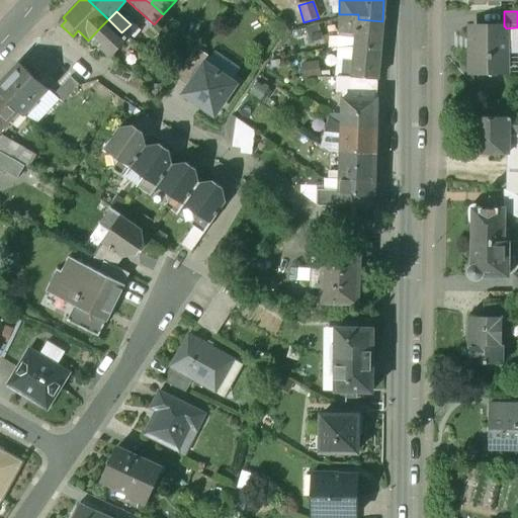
[(358,14),(339,14),(339,32),(356,33),(355,38),(354,48),(379,50),(382,21),(358,19),(358,14)]
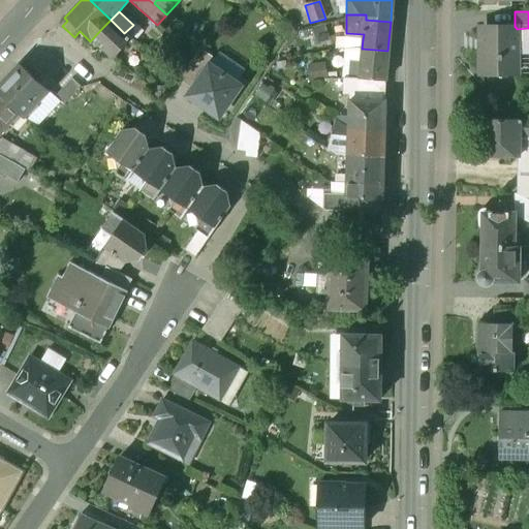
[(124,33),(111,20),(103,27),(116,39),(118,40),(124,33)]
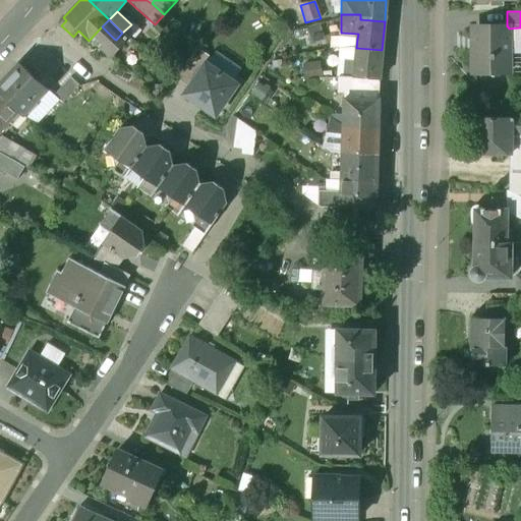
[(114,39),(102,26),(89,40),(109,59),(112,56),(105,49),(114,39)]
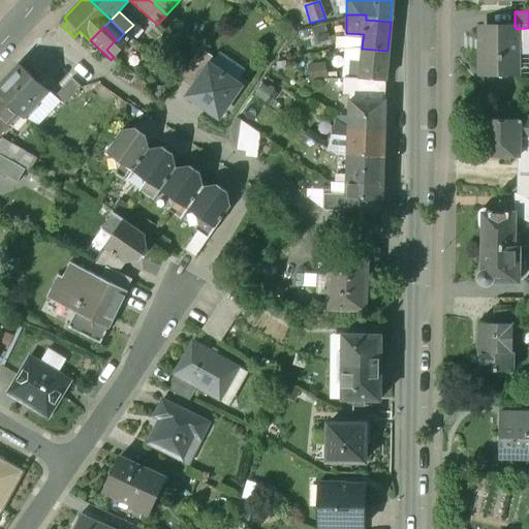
[(515,27),(488,27),(488,33),(480,33),(480,74),(517,74),(517,29),(516,27),(515,27)]
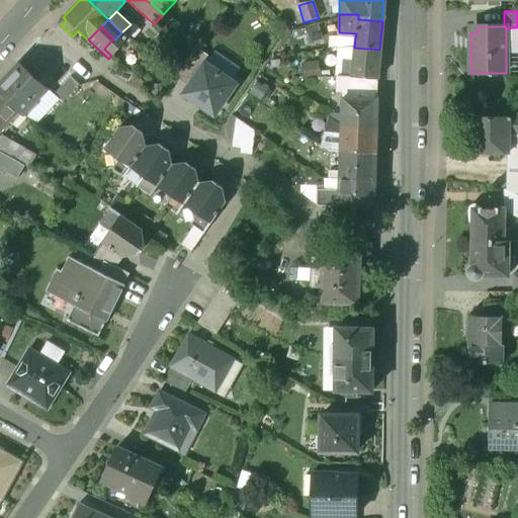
[(121,32),(115,39),(113,38),(104,49),(111,56),(128,38),(121,32)]
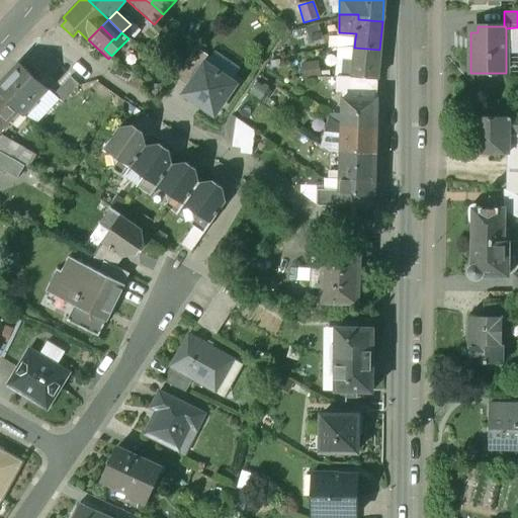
[(379,50),(354,48),(353,62),(352,78),(376,80),(377,80),(379,50)]
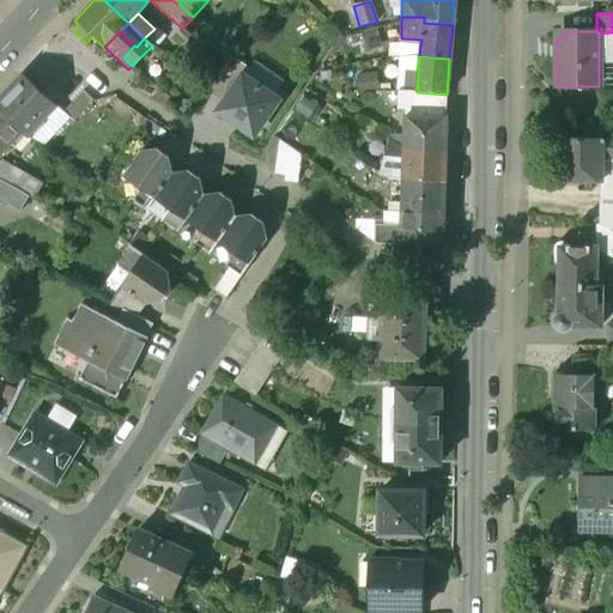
[(207,93),(222,103),(240,78),(244,70),(230,60),(207,93)]
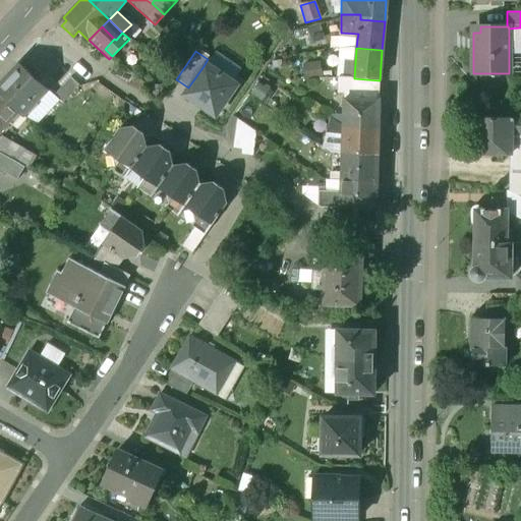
[(355,62),(346,61),(344,77),(353,78),(354,78),(355,62)]
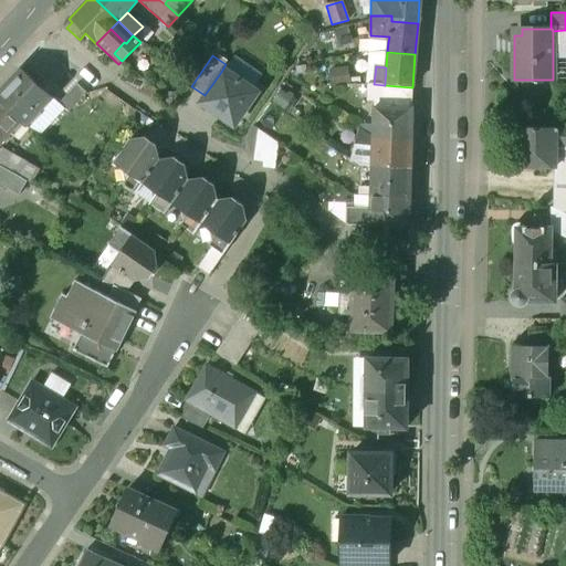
[(21,70),(0,91),(0,103),(19,123),(24,127),(51,98),(21,70)]
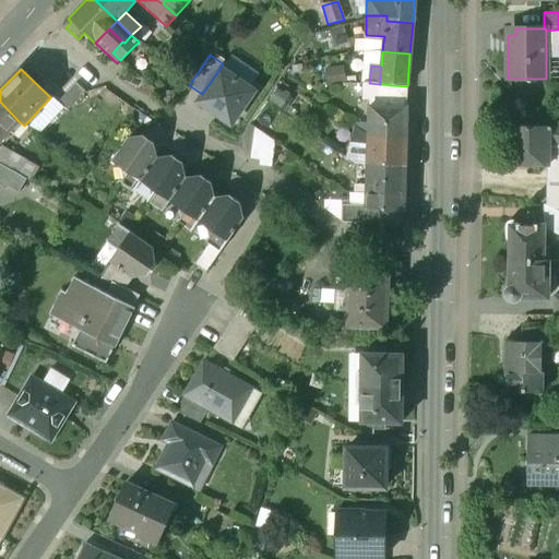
[(145,80),(126,69),(119,80),(139,91),(145,80)]
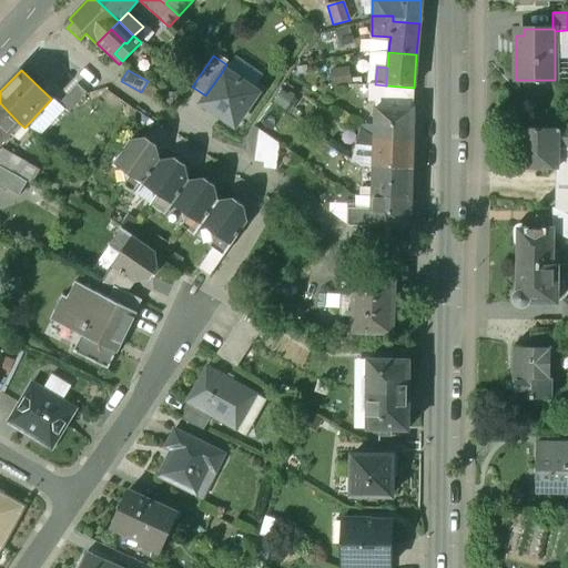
[(205,95),(199,107),(232,129),(255,94),(222,72),(205,95)]
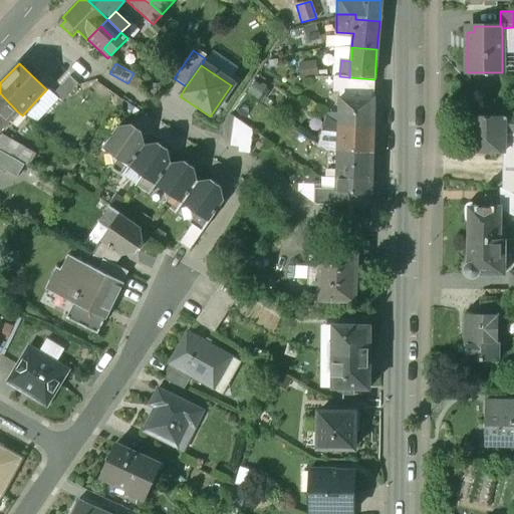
[(339,76),(334,77),(333,92),(339,92),(339,98),(346,98),(348,77),(339,76)]
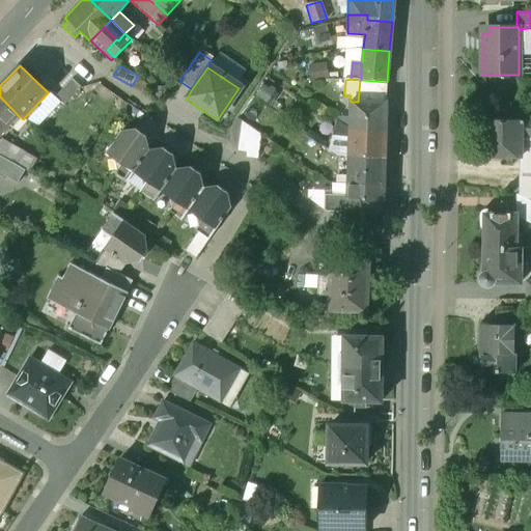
[(71,80),(54,98),(62,106),(80,88),(71,80)]
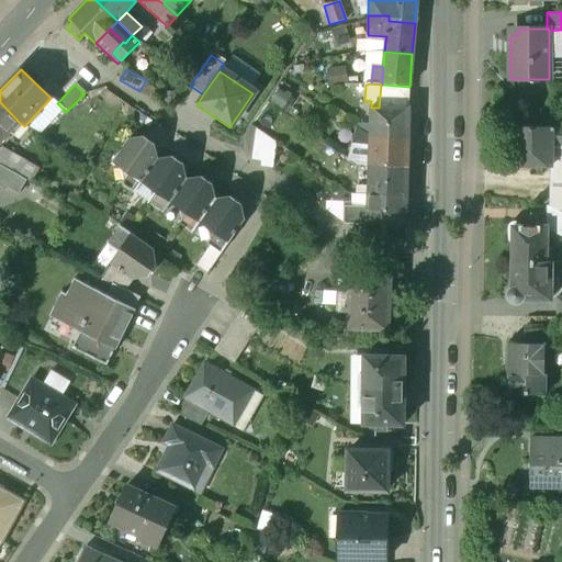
[(382,85),(381,85),(379,108),(408,109),(408,87),(382,85)]
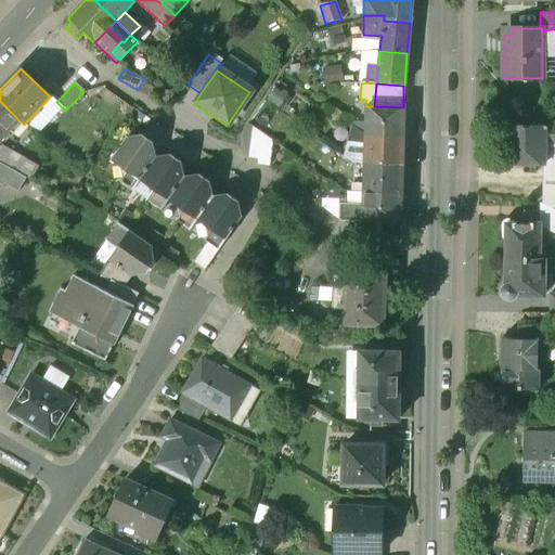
[(0,101),(0,140),(18,120),(0,101)]
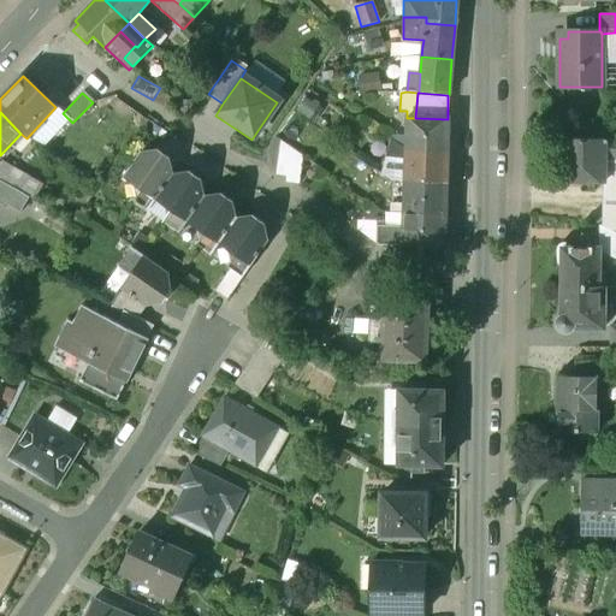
[(415,118),(407,118),(406,150),(448,152),(448,119),(415,118)]
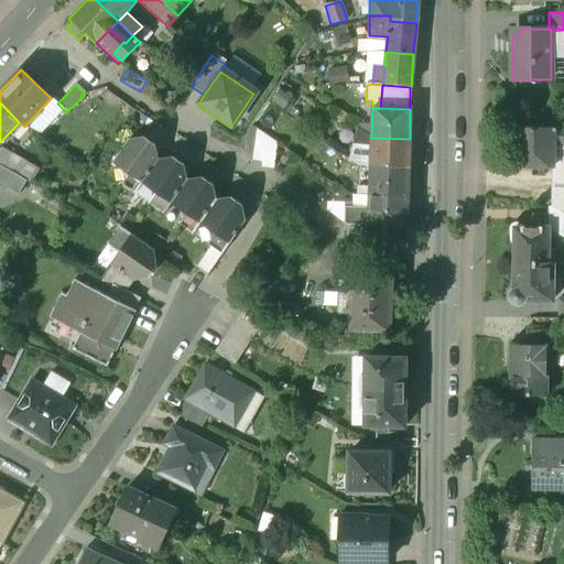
[(275,144),(250,127),(245,140),(246,151),(251,159),(262,160),(262,165),(273,166),(275,144)]
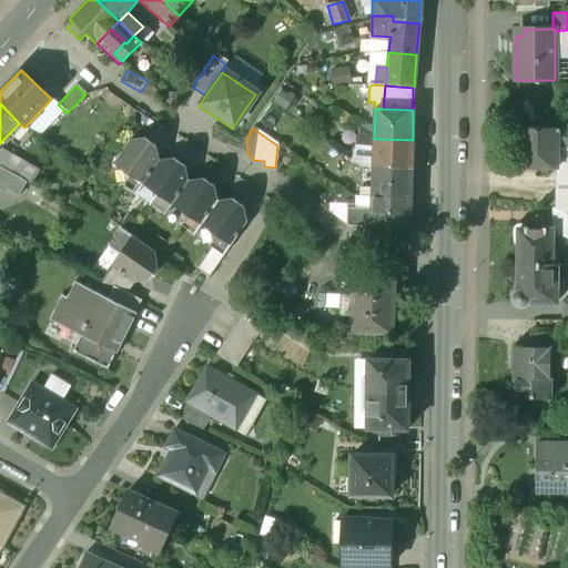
[(557,129),(516,129),(515,150),(517,150),(517,168),(546,169),(555,169),(557,169),(557,141),(557,129)]
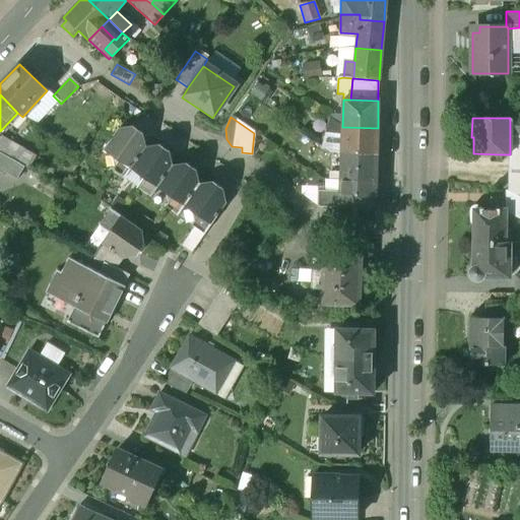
[(519,118),(510,118),(510,129),(519,128),(519,118)]
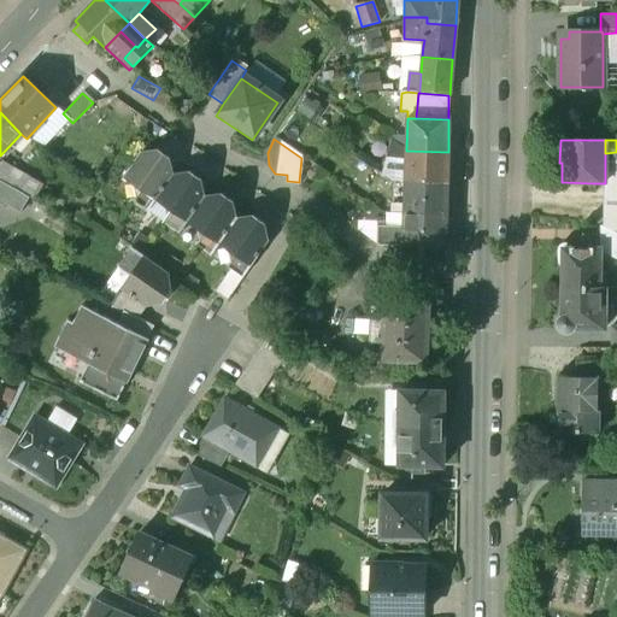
[(158,151),(140,153),(123,178),(134,186),(136,199),(134,203),(147,212),(156,200),(172,176),(162,169),(169,158),(158,151)]
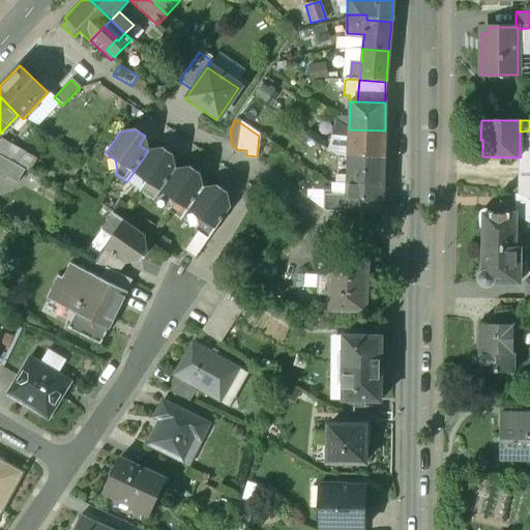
[(385,130),(349,129),(348,157),(384,158),(385,130)]
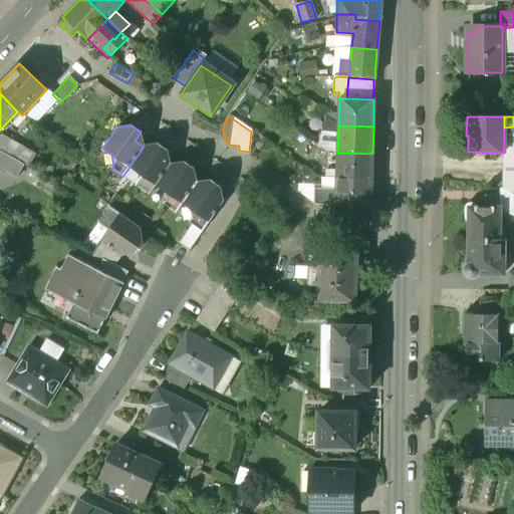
[(513,126),(504,127),(504,153),(502,153),(502,172),(513,171),(513,126)]
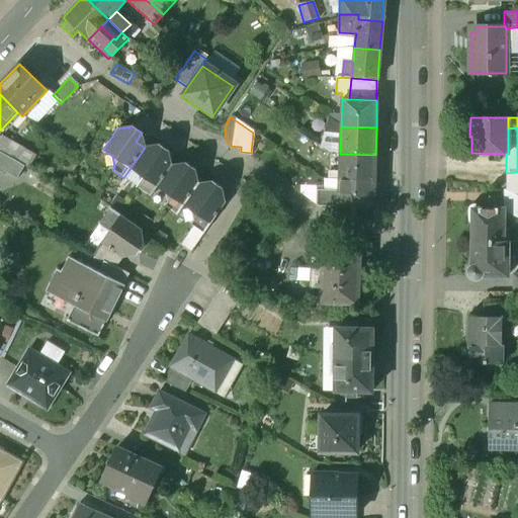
[(23,149),(2,137),(0,139),(0,152),(16,162),(23,149)]
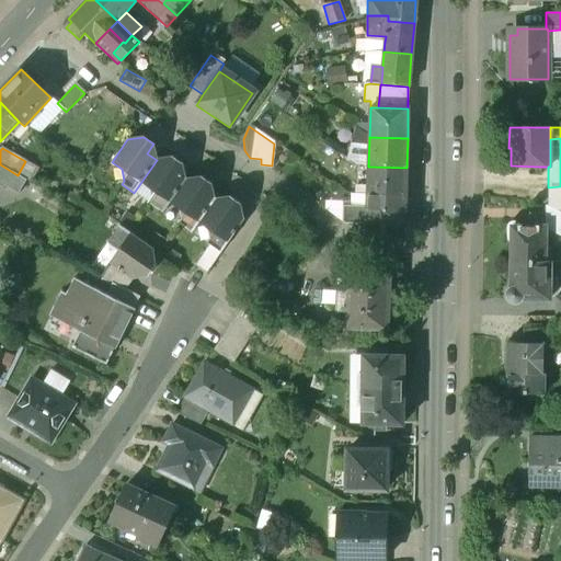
[(172,157),(157,160),(141,182),(150,189),(152,202),(150,205),(162,214),(170,203),(185,180),(175,173),(182,163),(172,157)]
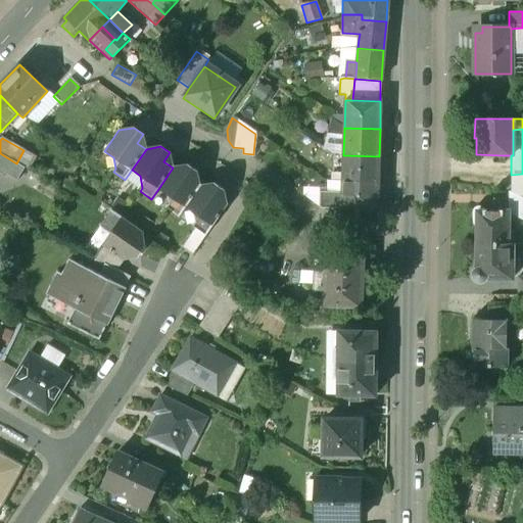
[(24,150),(16,163),(24,168),(29,171),(36,157),(24,150)]
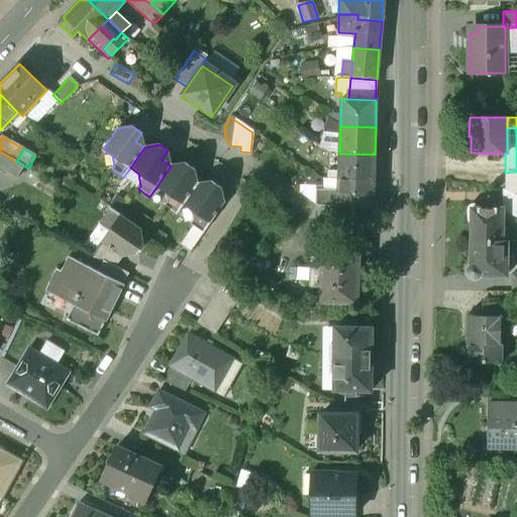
[(16,162),(0,151),(0,168),(16,178),(23,166),(16,162)]
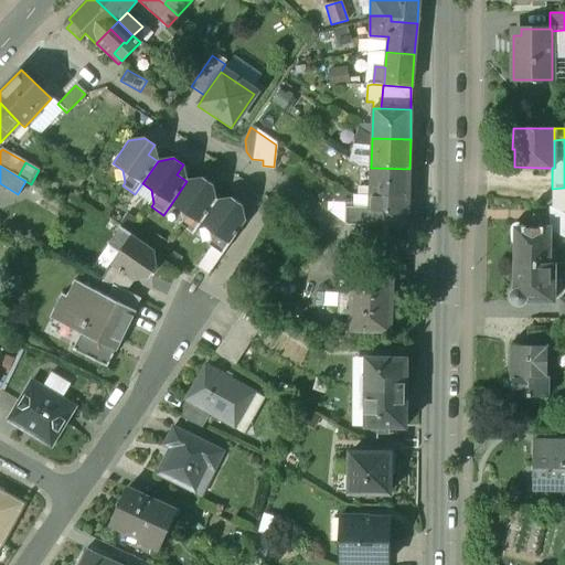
[(409,169),(371,168),(371,198),(408,199),(409,169)]
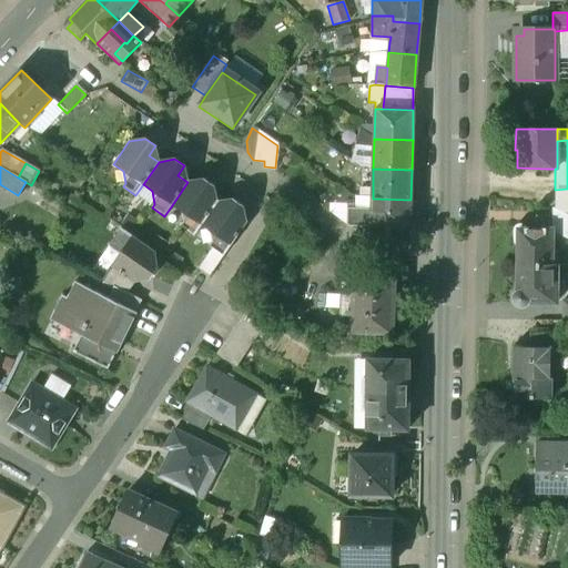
[(203,180),(188,182),(172,205),(181,211),(183,224),(181,227),(194,236),(201,225),(216,203),(206,196),(213,186),(203,180)]
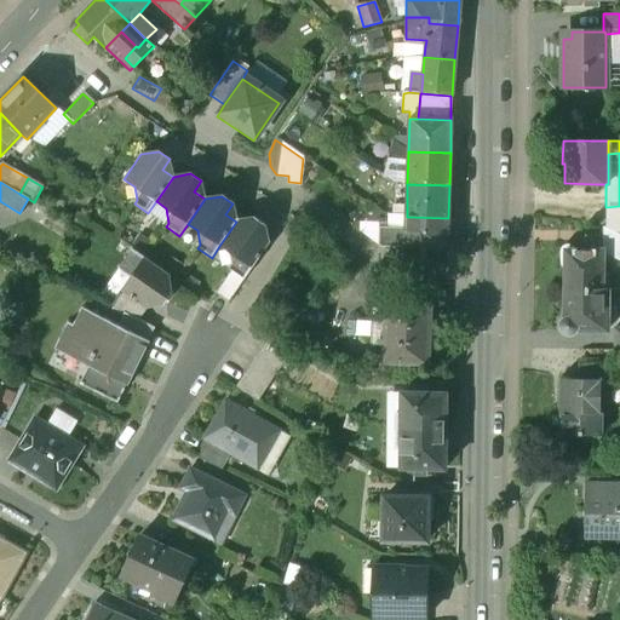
[(619,206),(606,207),(606,228),(619,235),(619,206)]
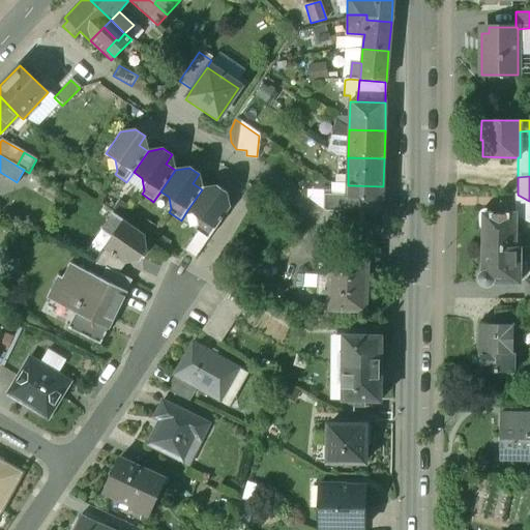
[(383,186),(348,185),(347,196),(347,212),(382,214),(383,186)]
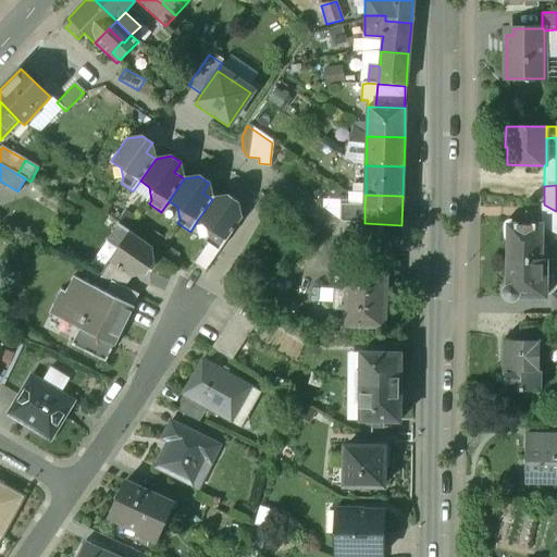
[(229,196),(212,199),(197,221),(207,227),(209,239),(206,243),(208,244),(220,252),(242,220),(232,212),(238,203),(229,196)]
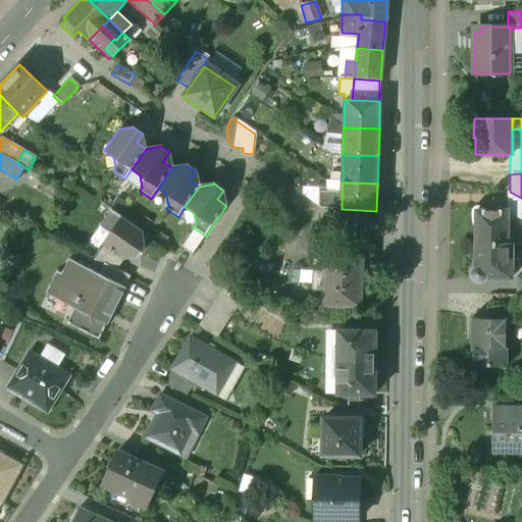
[(521,198),(510,192),(507,192),(507,199),(492,199),(492,211),(508,211),(508,214),(512,214),(512,216),(516,216),(521,218),(521,198)]
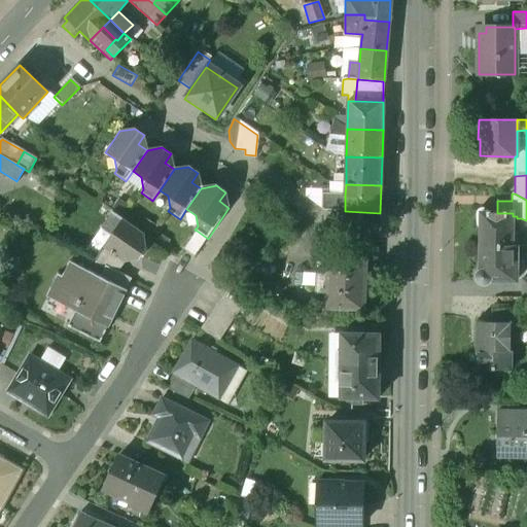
[(345,195),(322,195),(321,208),(324,211),(345,211),(345,195)]
